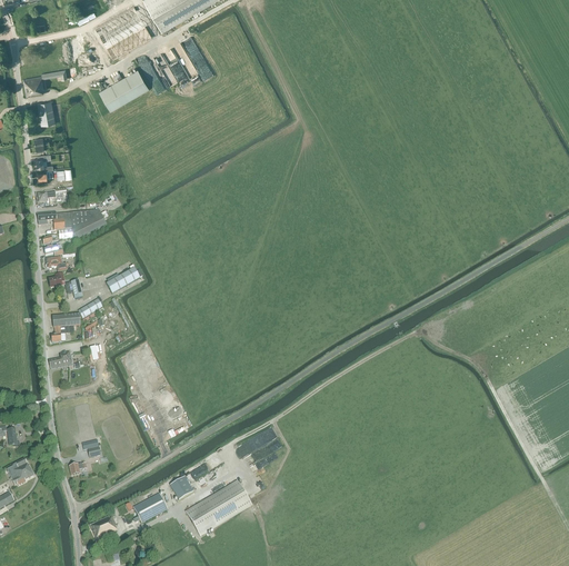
[(145,0),(161,29),(187,15),(210,0),(145,0)]
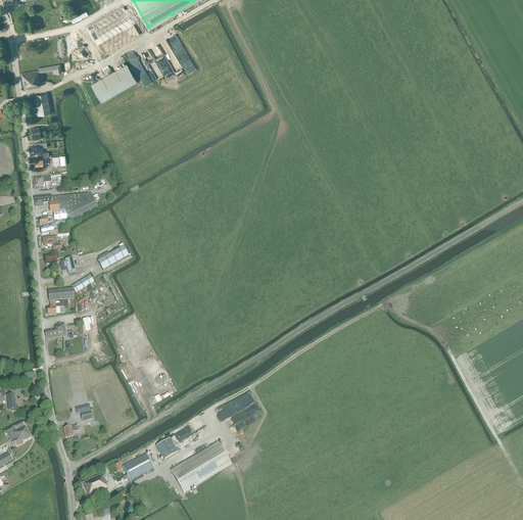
[(132,17),(125,4),(90,24),(98,37),(132,17)]
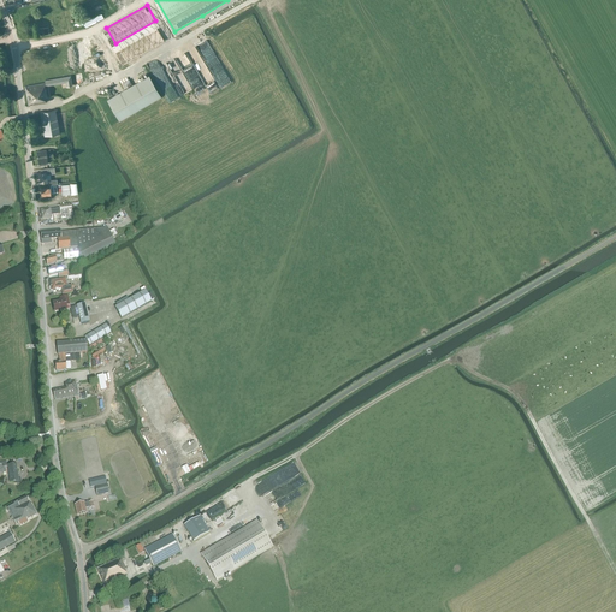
[(80,27),(69,29),(75,65),(69,66),(70,72),(75,71),(77,79),(89,78),(87,70),(107,66),(100,23),(88,25),(80,27)]
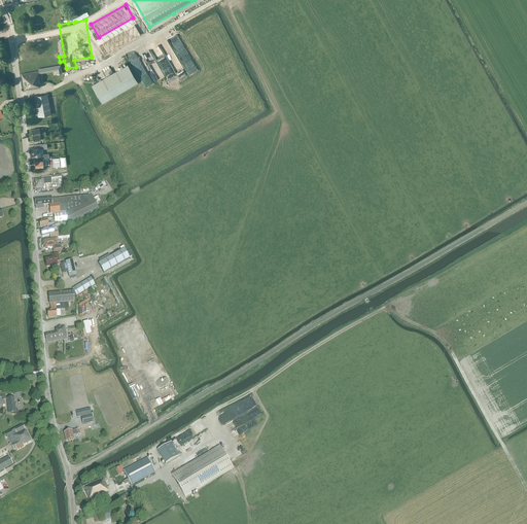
[(110,50),(110,48),(110,47),(109,46),(109,44),(108,43),(107,42),(106,42),(104,41),(102,41),(101,41),(100,42),(98,43),(97,44),(96,45),(96,47),(96,48),(96,49),(96,51),(97,53),(98,54),(99,55),(100,55),(101,56),(102,56),(104,56),(105,56),(107,55),(108,54),(109,53),(109,51),(110,50)]
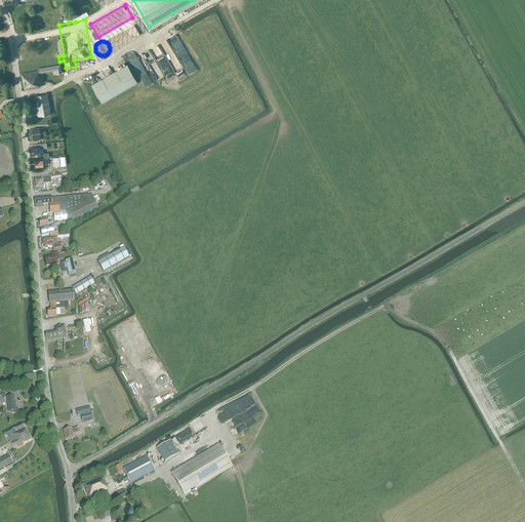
[(133,54),(128,57),(137,75),(144,72),(133,54)]
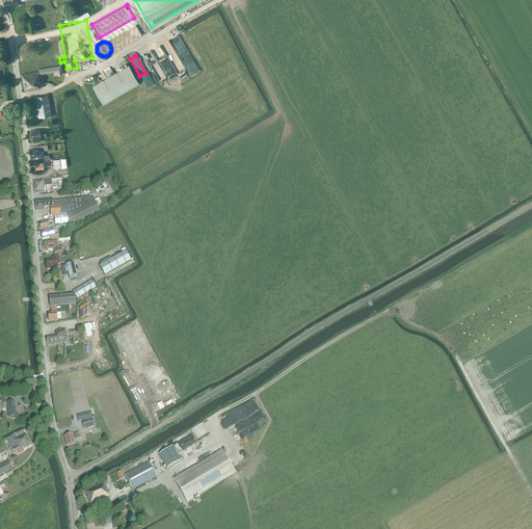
[(167,58),(158,61),(163,74),(173,71),(167,58)]
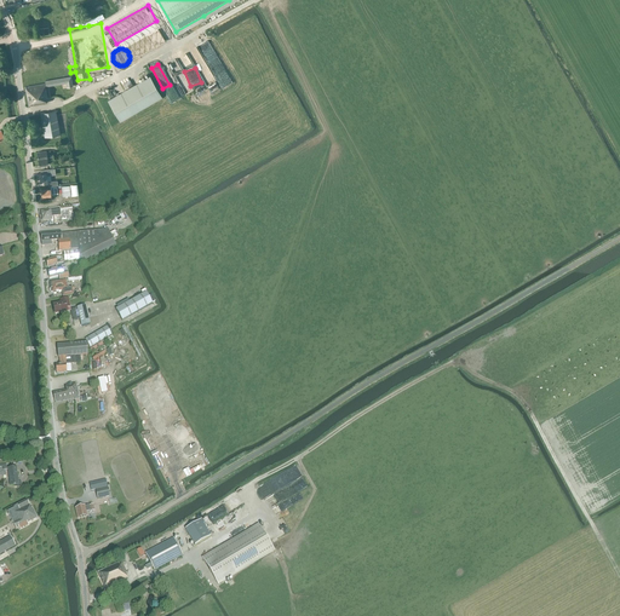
[(149,72),(108,96),(120,117),(162,93),(149,72)]
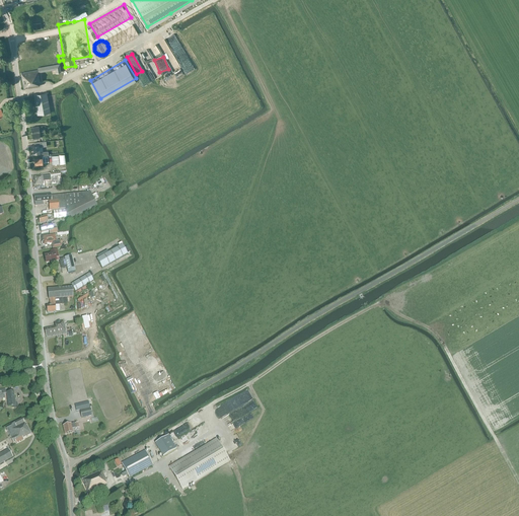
[(153,64),(148,67),(152,74),(157,71),(153,64)]
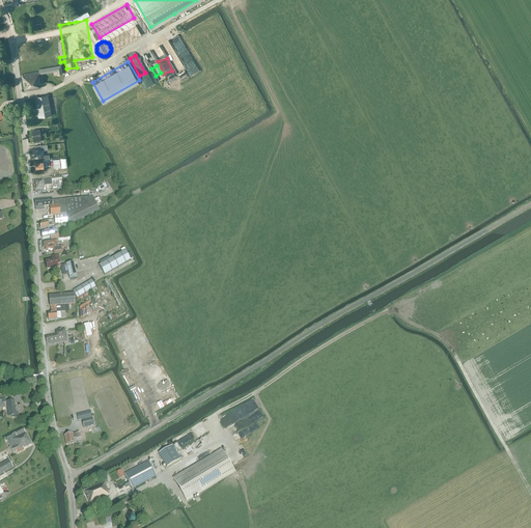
[(40,75),(45,74),(44,67),(22,71),(24,88),(40,85),(40,81),(42,80),(40,75)]
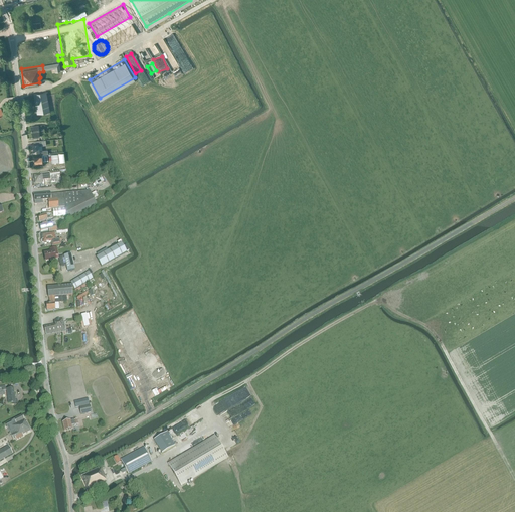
[(136,73),(139,78),(144,75),(141,70),(136,73)]
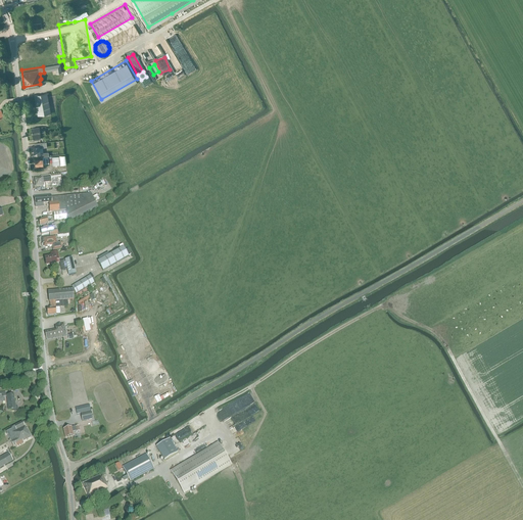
[(51,110),(49,104),(47,90),(34,92),(38,112),(51,110)]
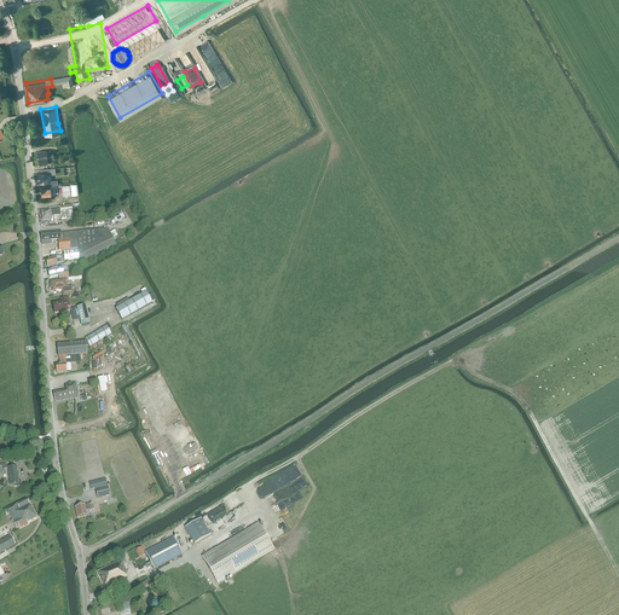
[(41,170),(40,170),(40,180),(48,179),(48,183),(57,181),(57,177),(51,178),(51,170),(56,170),(55,164),(41,167),(41,170)]
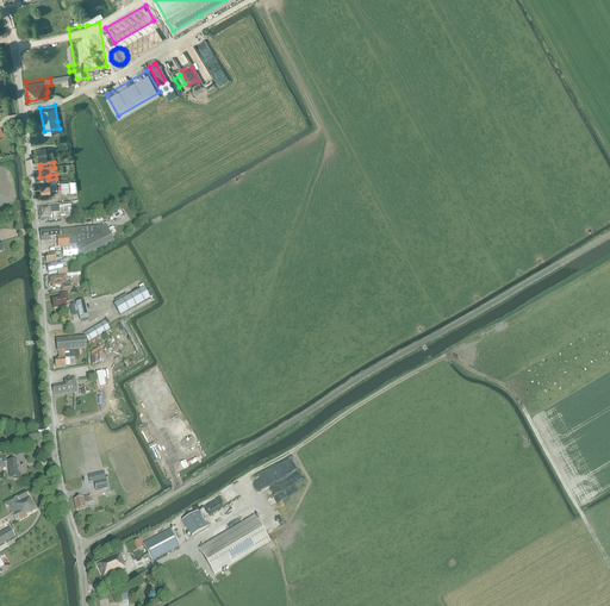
[(58,202),(41,204),(42,213),(47,213),(47,219),(55,218),(54,210),(60,208),(58,202)]
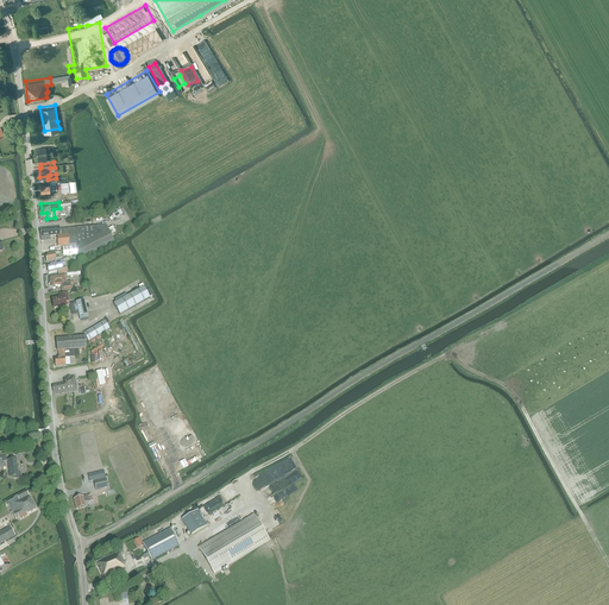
[(60,224),(39,226),(41,234),(41,238),(42,238),(50,238),(50,233),(57,233),(58,244),(62,243),(76,241),(76,243),(77,252),(80,256),(114,238),(106,222),(60,226),(60,224)]
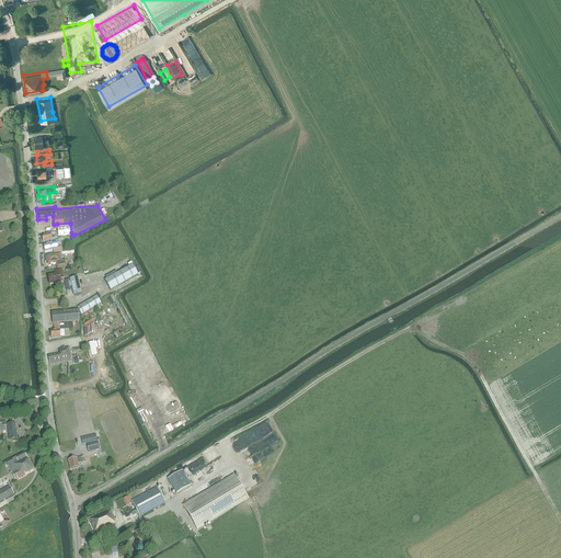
[(46,232),(42,232),(43,239),(52,238),(52,236),(58,235),(58,234),(71,232),(70,224),(57,226),(58,229),(50,230),(50,229),(46,230),(46,232)]
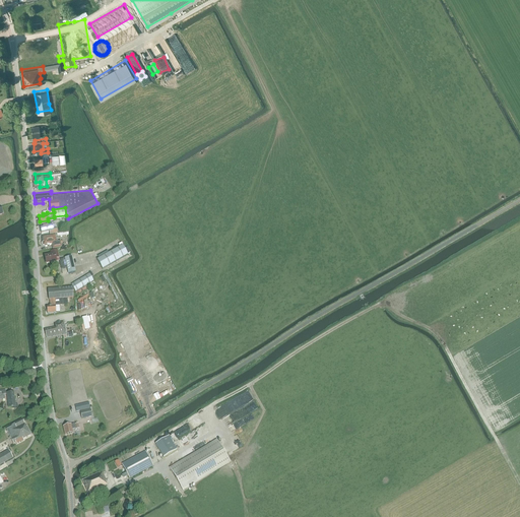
[(52,221),(48,222),(40,224),(42,231),(49,229),(50,232),(57,231),(57,227),(53,228),(52,221)]
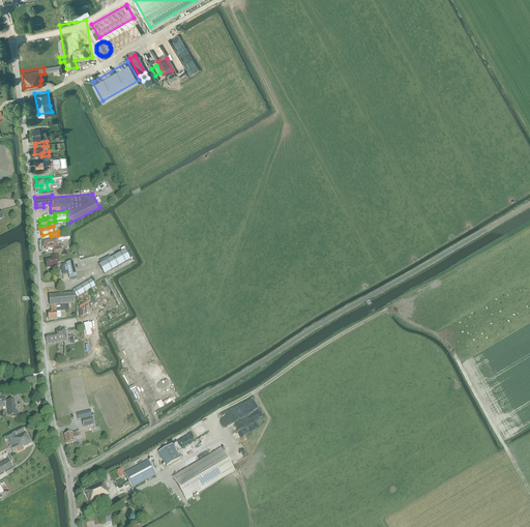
[(56,240),(57,240),(56,237),(52,238),(48,238),(48,240),(43,240),(45,247),(55,245),(56,251),(62,250),(61,243),(56,244),(56,240)]
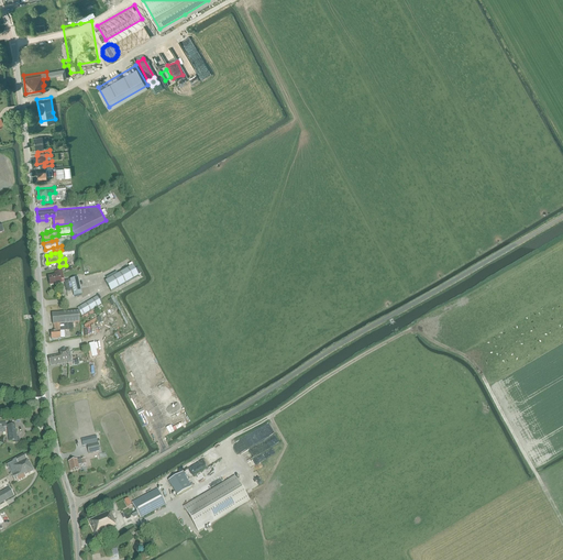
[(111,288),(139,273),(132,263),(105,278),(111,288)]
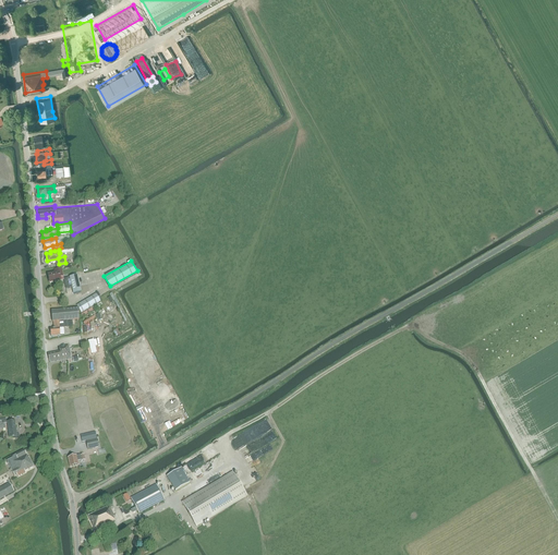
[(49,280),(61,278),(60,274),(63,274),(62,266),(53,267),(55,270),(48,272),(49,280)]
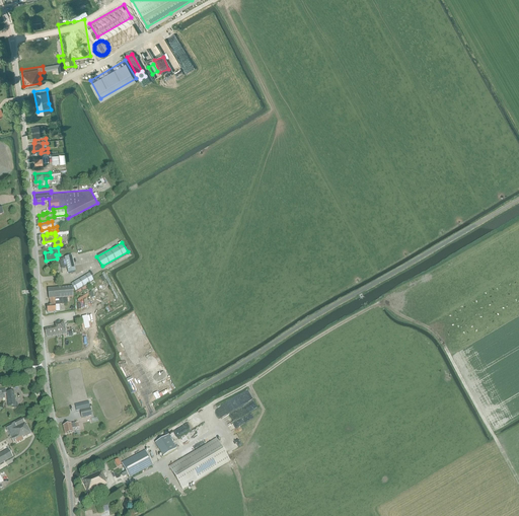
[(61,266),(67,265),(68,271),(75,269),(72,253),(59,256),(61,266)]
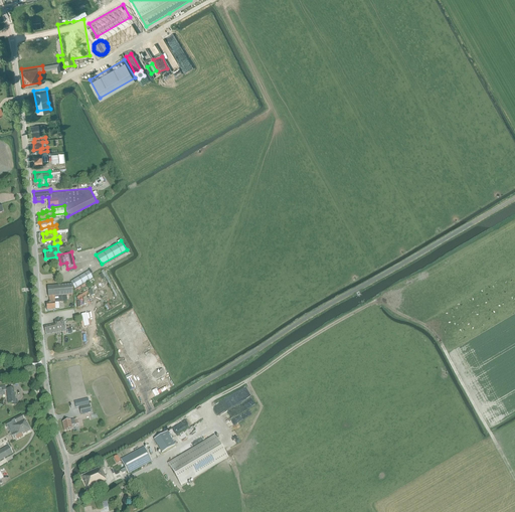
[(89,269),(70,280),(74,286),(93,276),(89,269)]
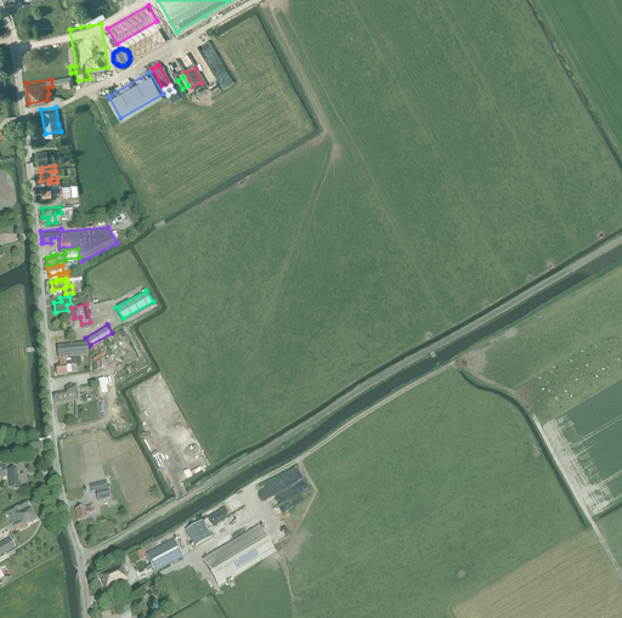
[(60,363),(56,363),(56,372),(67,370),(72,369),(71,362),(82,361),(80,353),(88,352),(86,340),(60,342),(57,344),(58,355),(60,363)]
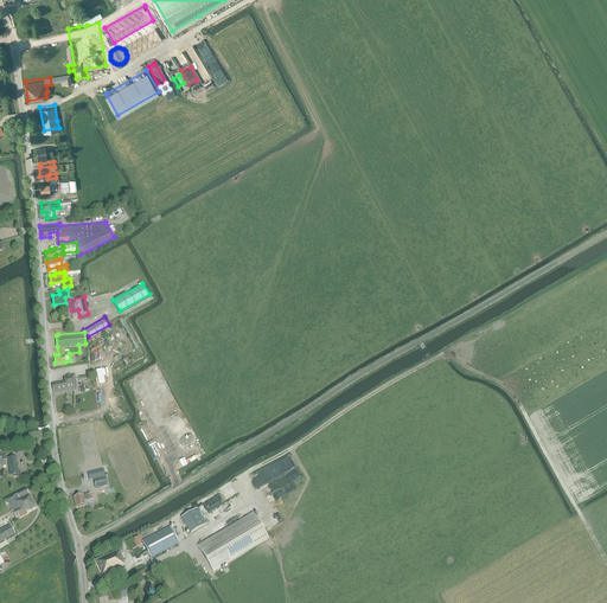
[(65,378),(52,382),(53,391),(58,390),(77,385),(75,372),(64,374),(65,378)]
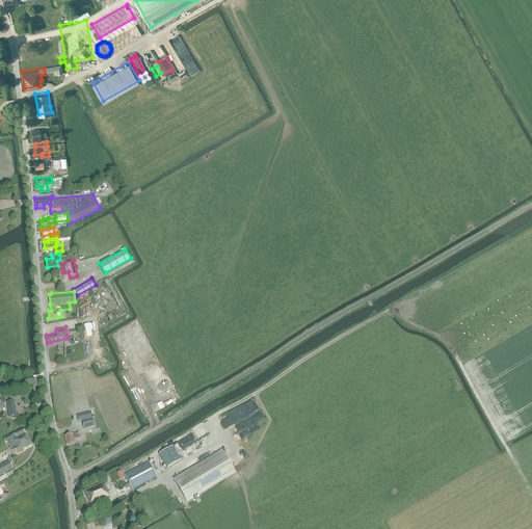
[(16,410),(14,398),(7,399),(8,414),(12,414),(12,415),(14,415),(15,416),(17,415),(18,414),(18,413),(18,412),(18,411),(17,410),(16,410)]
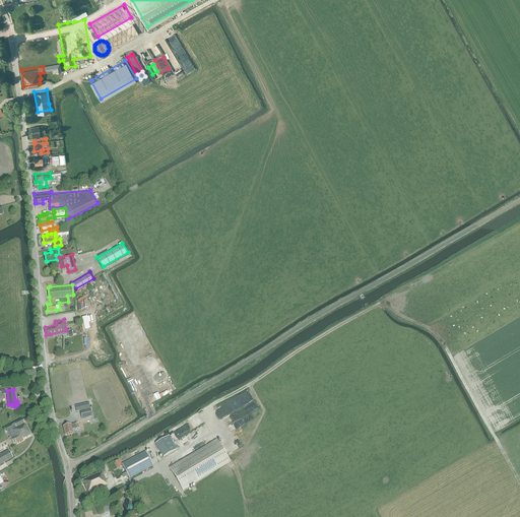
[(90,406),(80,408),(81,415),(91,413),(90,406)]
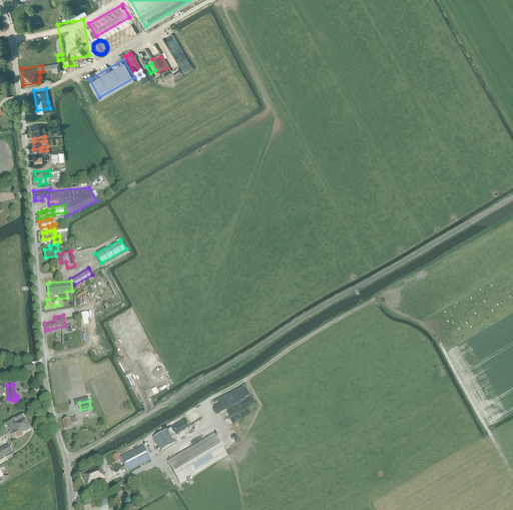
[(13,417),(6,421),(13,435),(31,426),(26,418),(22,412),(22,411),(14,415),(12,416),(13,417)]
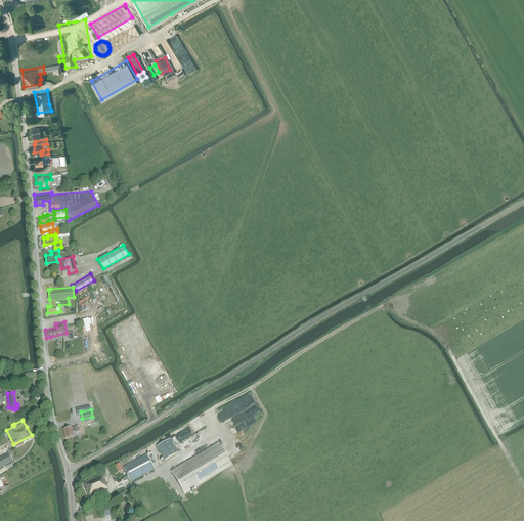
[(75,424),(63,427),(66,436),(74,434),(73,430),(76,429),(76,430),(80,429),(79,424),(75,425),(75,424)]
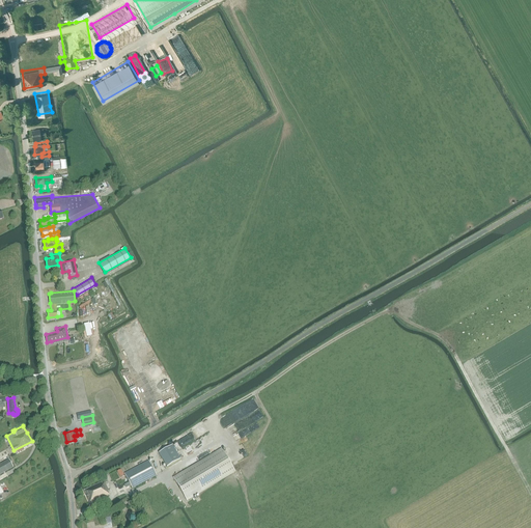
[(222,446),(173,476),(187,497),(200,490),(211,507),(283,464),(271,441),(232,465),(222,446)]
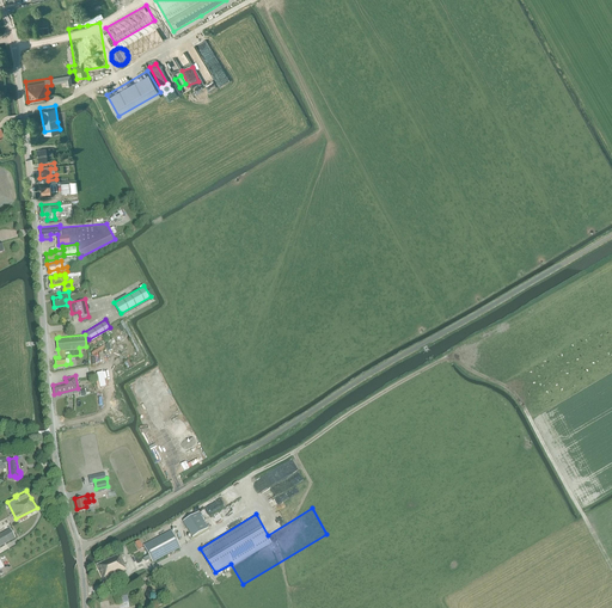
[(193,535),(208,526),(199,509),(183,519),(193,535)]
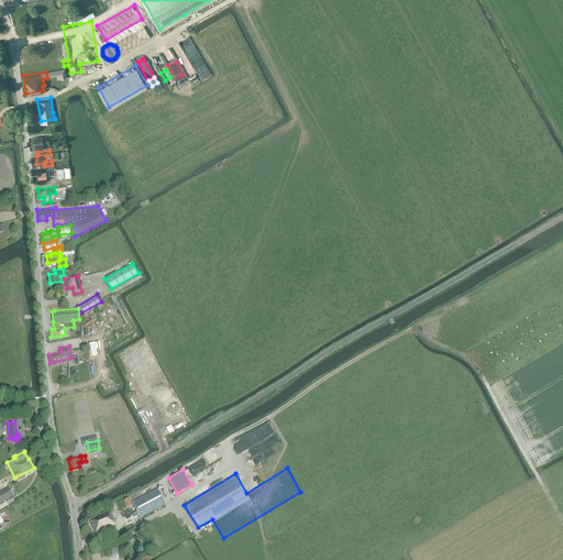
[(0,500),(14,493),(9,484),(0,489),(0,500)]
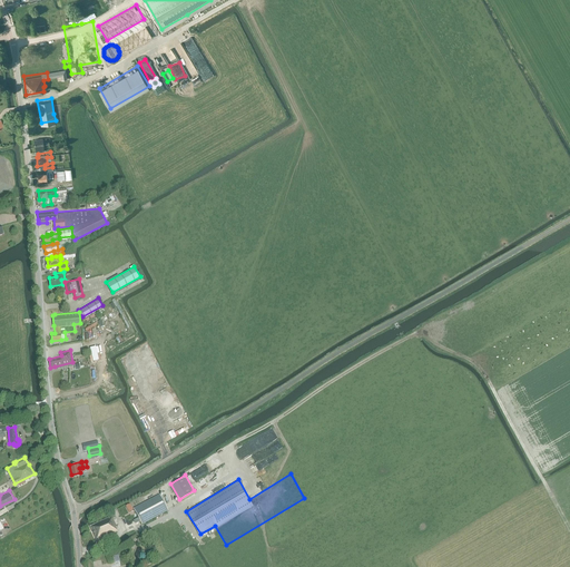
[(160,492),(134,506),(141,521),(168,508),(160,492)]
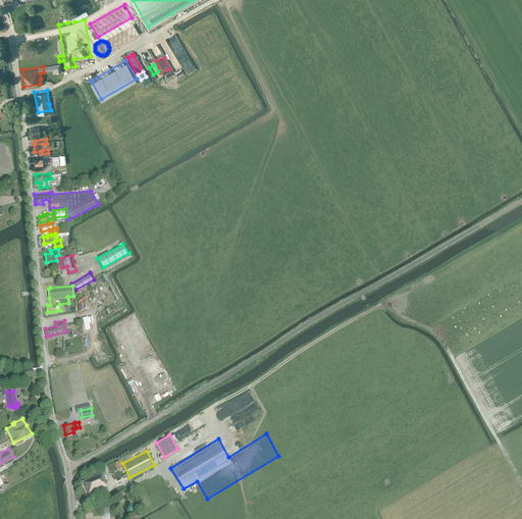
[(89,492),(107,484),(106,480),(107,480),(103,472),(105,471),(104,469),(82,479),(89,492)]
